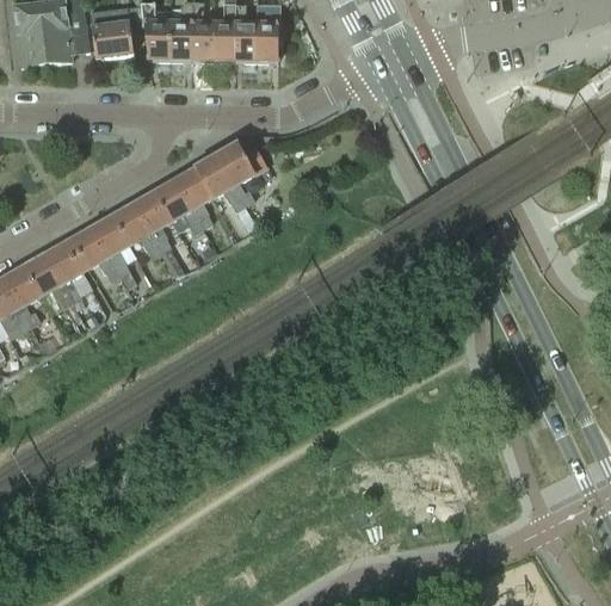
[(61,0),(14,5),(20,66),(72,61),(71,55),(90,53),(86,25),(85,25),(84,16),(82,1),(84,0),(61,0)]
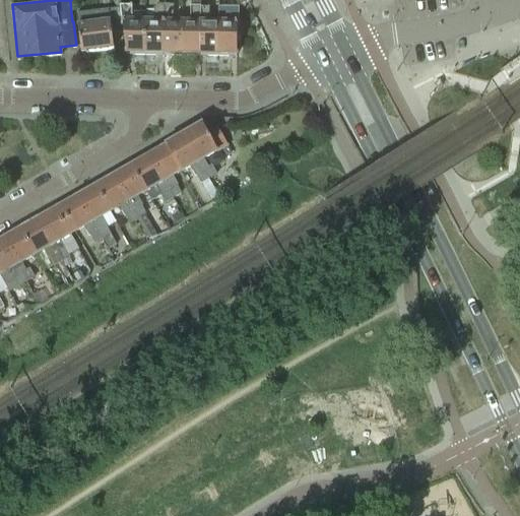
[(78,13),(79,22),(77,22),(81,50),(114,46),(111,25),(123,24),(120,4),(107,4),(108,19),(99,20),(98,12),(78,13)]
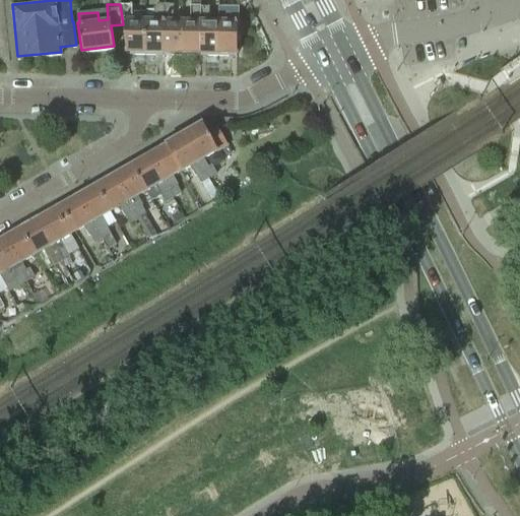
[(134,4),(120,4),(123,24),(125,50),(145,50),(146,19),(144,19),(144,9),(134,9),(134,4)]
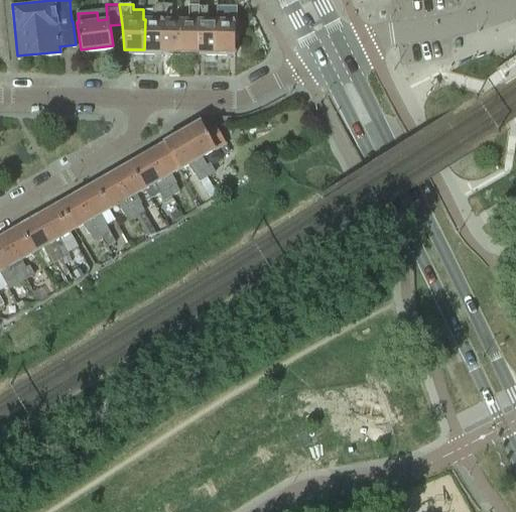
[(145,19),(144,49),(163,49),(164,4),(154,4),(154,19),(145,19)]
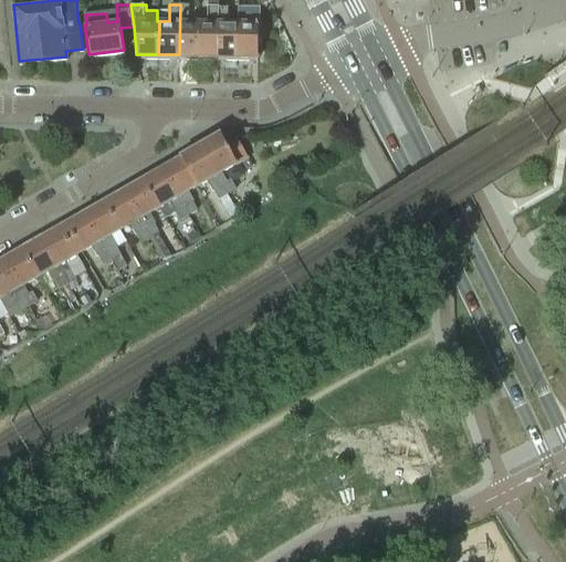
[(180,4),(179,54),(199,55),(199,21),(197,21),(197,11),(192,11),(192,6),(180,4)]
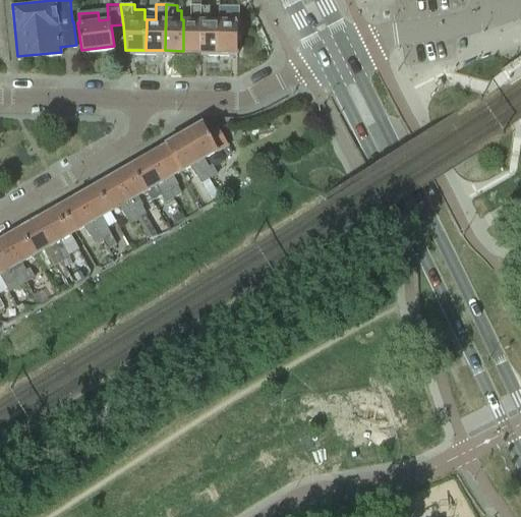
[(183,19),(183,51),(200,51),(200,39),(201,5),(192,5),(192,19),(183,19)]
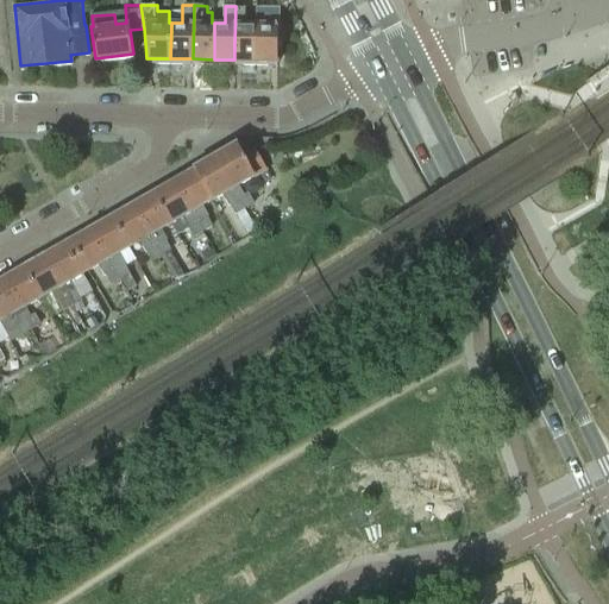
[(234,45),(234,60),(257,60),(258,24),(257,24),(244,24),(245,6),(236,6),(234,45)]
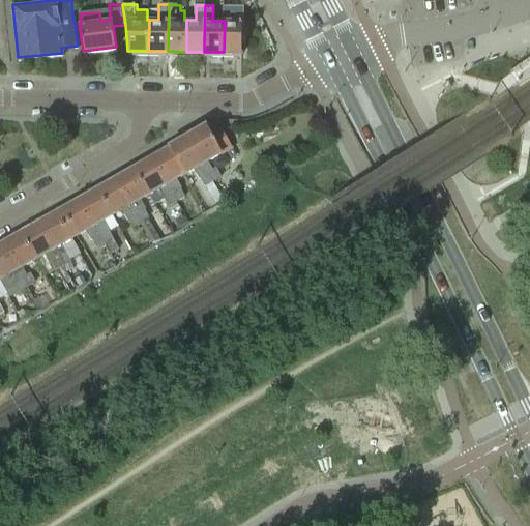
[(225,21),(224,52),(241,52),(241,21),(241,6),(224,5),(224,21),(225,21)]
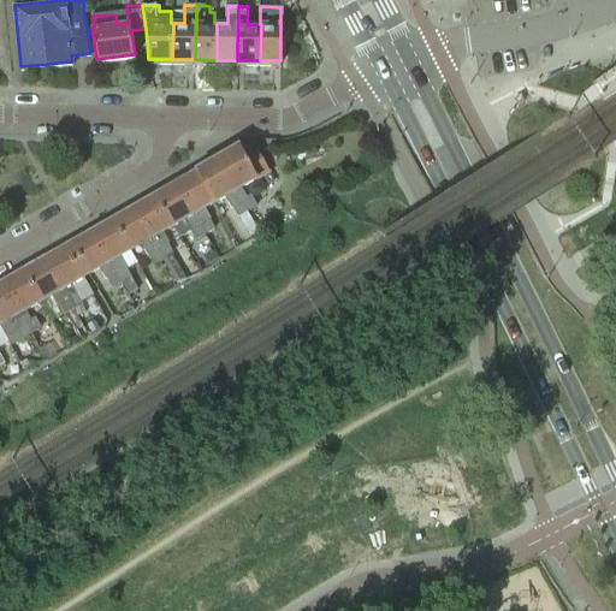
[(240,144),(218,156),(247,208),(256,202),(250,193),(247,195),(241,185),(258,176),(256,175),(270,168),(258,148),(246,154),(240,144)]
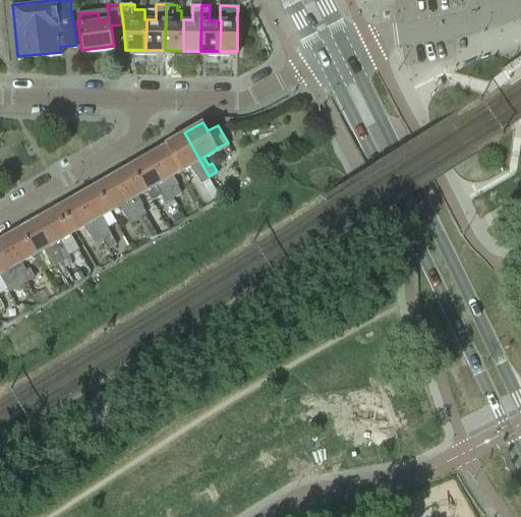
[(166,142),(166,144),(181,169),(190,164),(195,174),(197,172),(201,180),(209,176),(184,132),(166,142)]
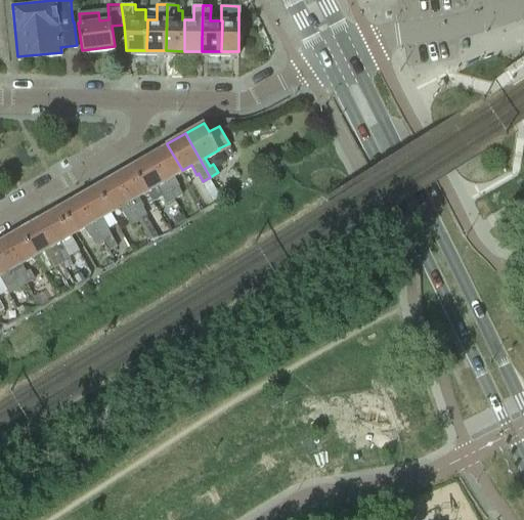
[(167,144),(150,154),(174,197),(182,191),(177,184),(179,183),(174,174),(182,170),(167,144)]
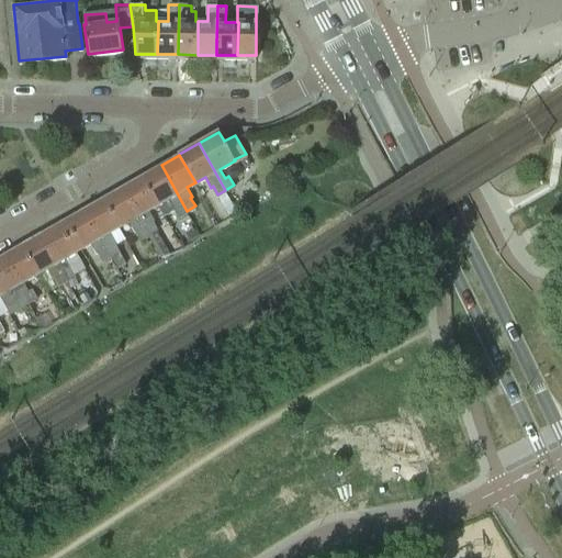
[(161,165),(142,176),(157,203),(167,198),(172,209),(175,207),(179,215),(187,211),(161,165)]
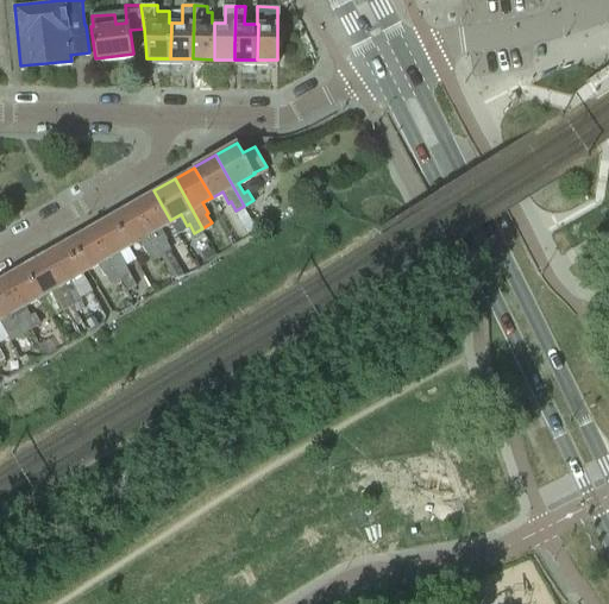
[(154,190),(132,202),(161,252),(170,246),(165,239),(168,238),(161,226),(170,220),(154,190)]
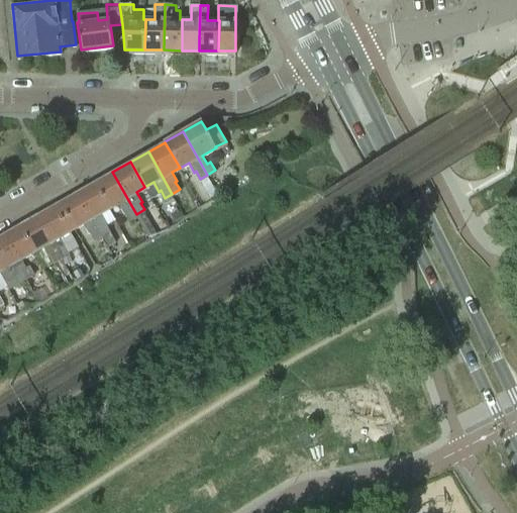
[(112,172),(95,182),(110,207),(118,202),(124,212),(125,211),(129,218),(136,214),(112,172)]
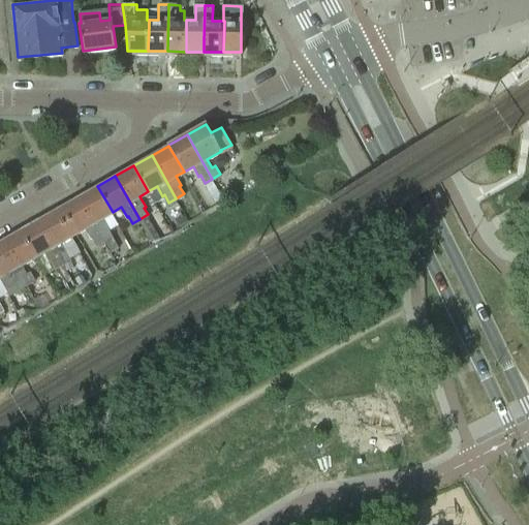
[(223,196),(212,179),(205,183),(215,202),(223,196)]
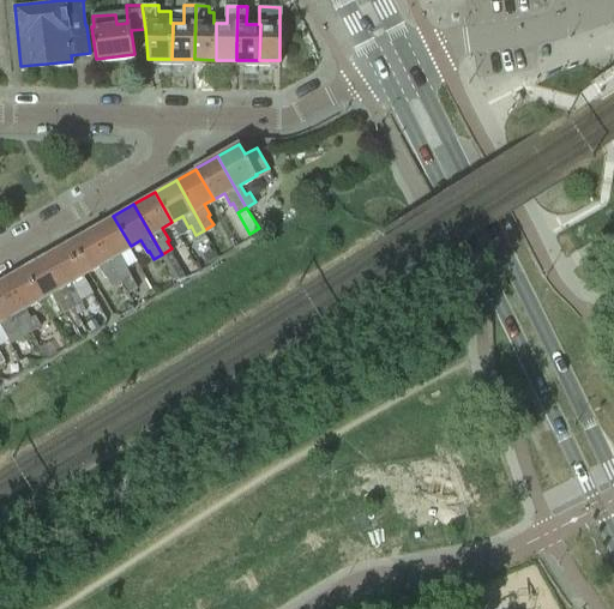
[(113,216),(92,228),(121,277),(128,290),(137,285),(125,264),(137,258),(131,246),(113,216)]
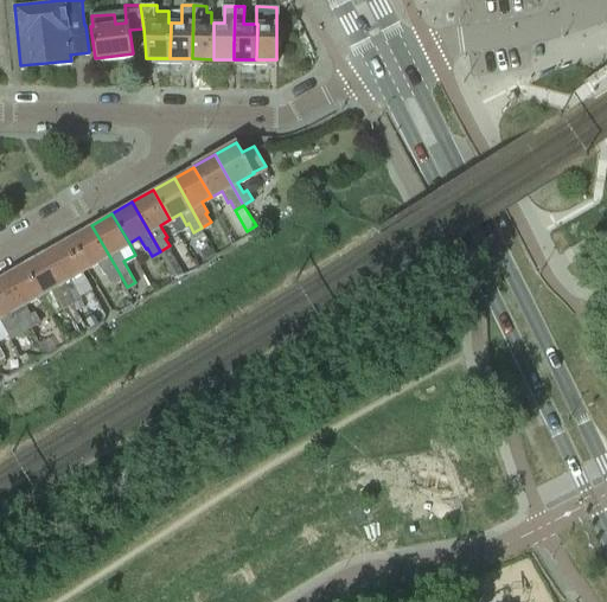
[(91,225),(71,237),(65,239),(83,269),(97,261),(104,271),(106,270),(110,279),(120,274),(91,225)]
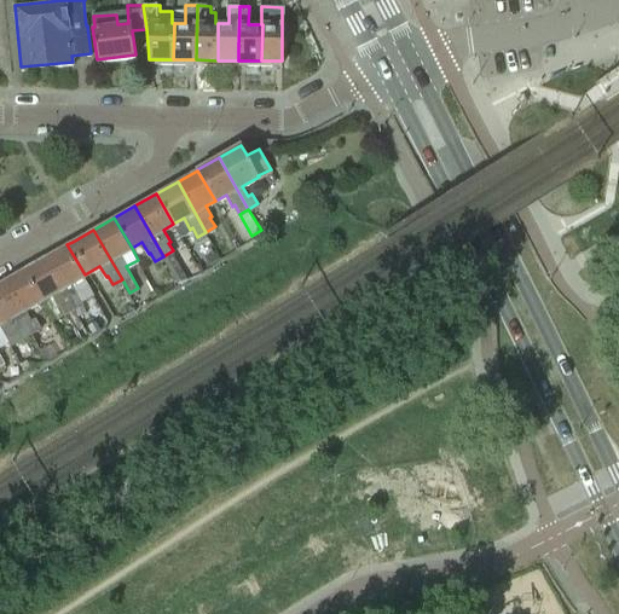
[(67,244),(45,258),(74,307),(82,302),(77,294),(80,293),(73,282),(85,274),(67,244)]
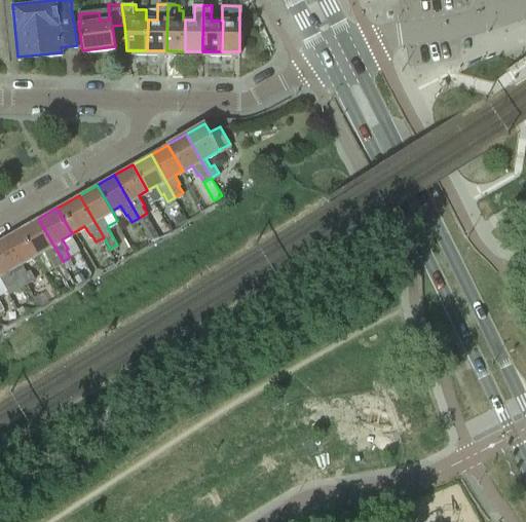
[(159,235),(158,234),(147,213),(139,218),(151,238),(152,239),(159,235)]
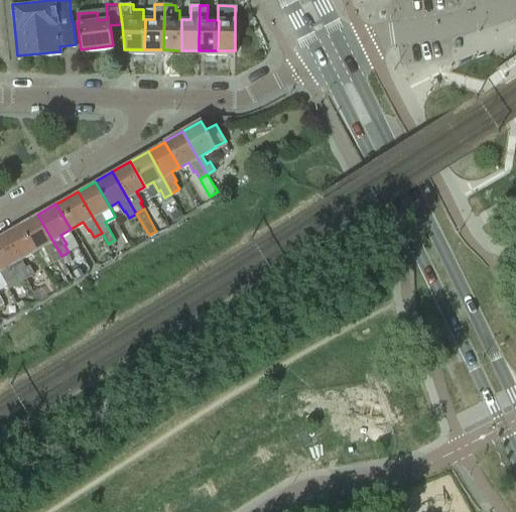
[(37,215),(20,225),(34,250),(42,245),(47,254),(49,253),(53,261),(61,256),(37,215)]
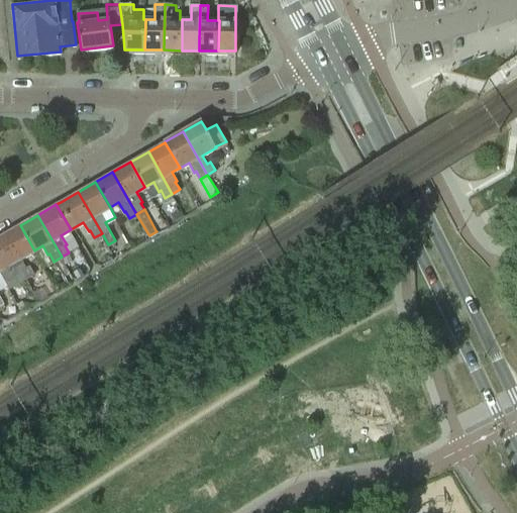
[(20,225),(4,234),(28,276),(26,277),(29,284),(36,280),(32,273),(33,273),(29,265),(25,267),(21,259),(34,250),(20,225)]
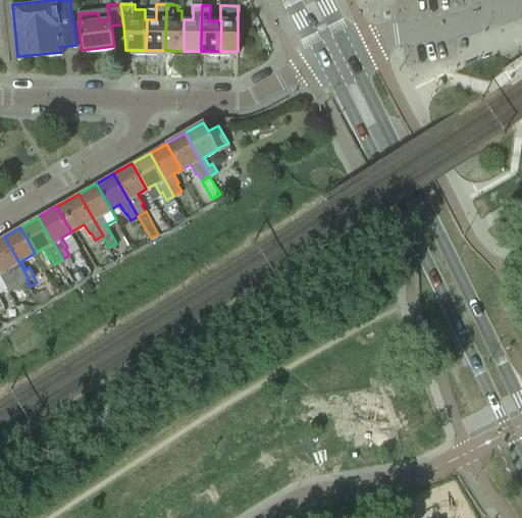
[(0,267),(11,288),(27,279),(29,278),(4,237),(0,239),(0,267)]
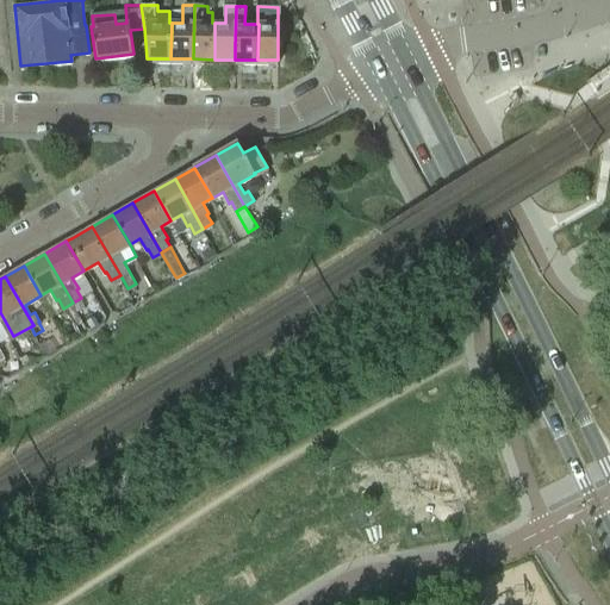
[(0,312),(0,335),(6,332),(10,338),(13,336),(0,312)]
